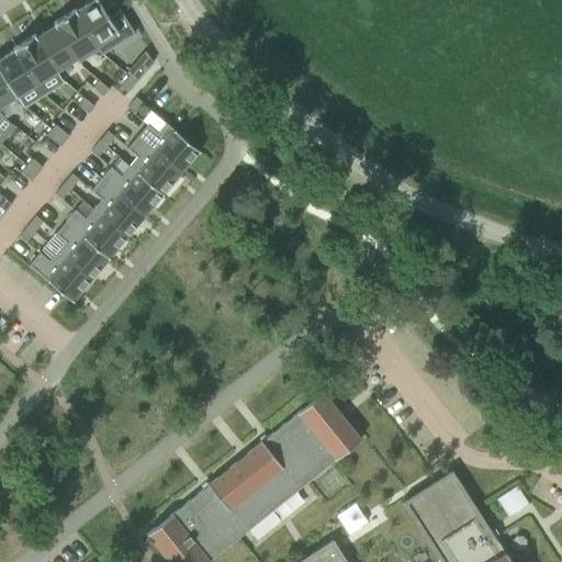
[(76,10),(75,11),(99,49),(98,49),(100,52),(101,54),(102,54),(134,33),(120,10),(112,14),(109,17),(98,0),(91,0),(80,8),(76,10)]
